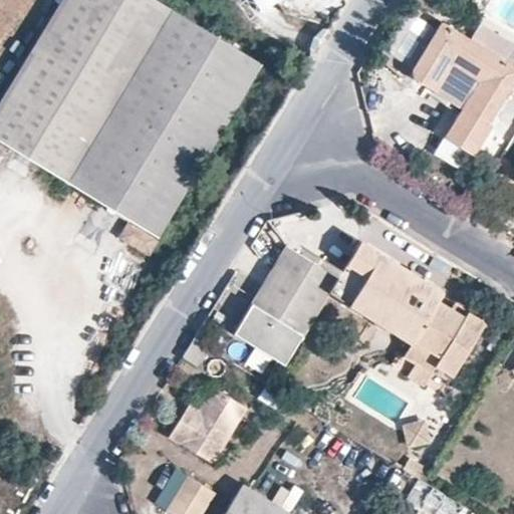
[(0,143),(159,240),(262,70),(147,0),(62,0),(0,102),(0,143)]
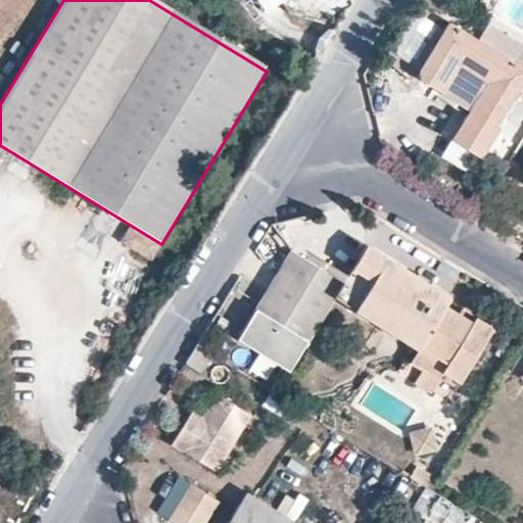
[(260,0),(243,7),(250,27),(277,16),(270,0),(260,0)]
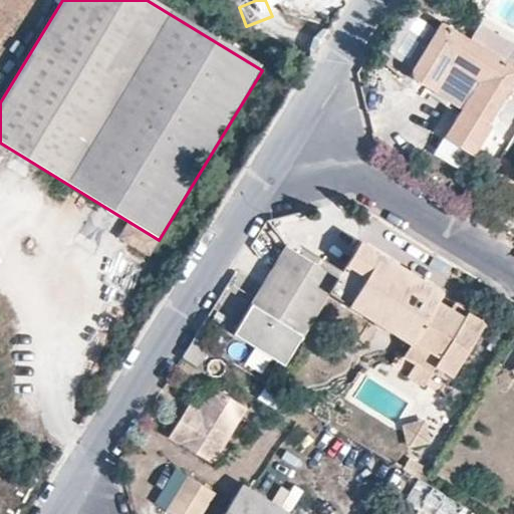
[(513,46),(513,37),(484,19),(471,40),(505,60),(513,46)]
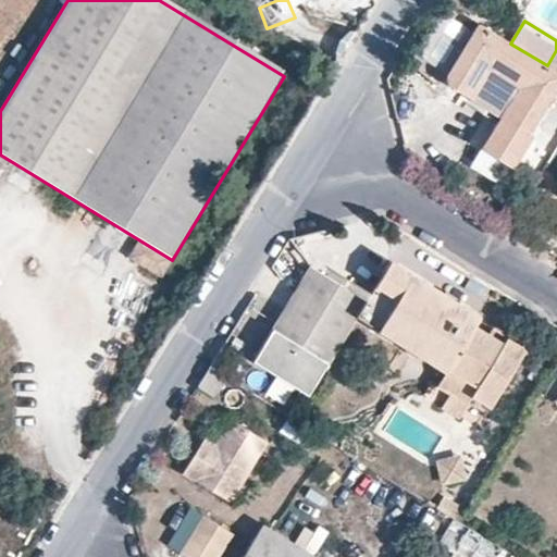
[(556,85),(556,72),(556,71),(547,65),(510,44),(480,25),(447,74),(449,83),(503,116),(484,147),(516,165),(535,137),(531,133),(555,91),(556,85)]
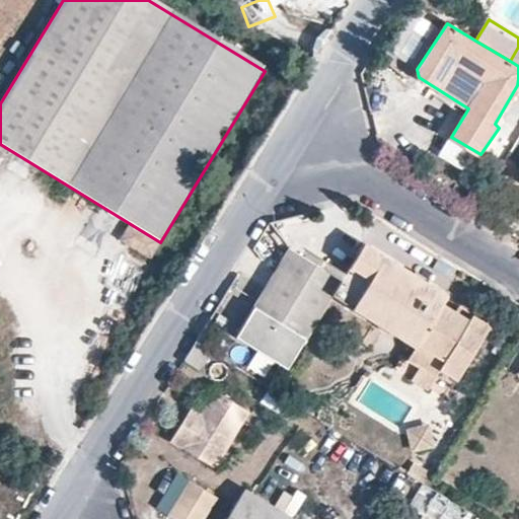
[(441,301),(445,295),(365,246),(346,277),(336,296),(416,345),(408,358),(421,366),(435,374),(440,367),(457,376),(491,324),(473,313),(469,318),(441,301)]
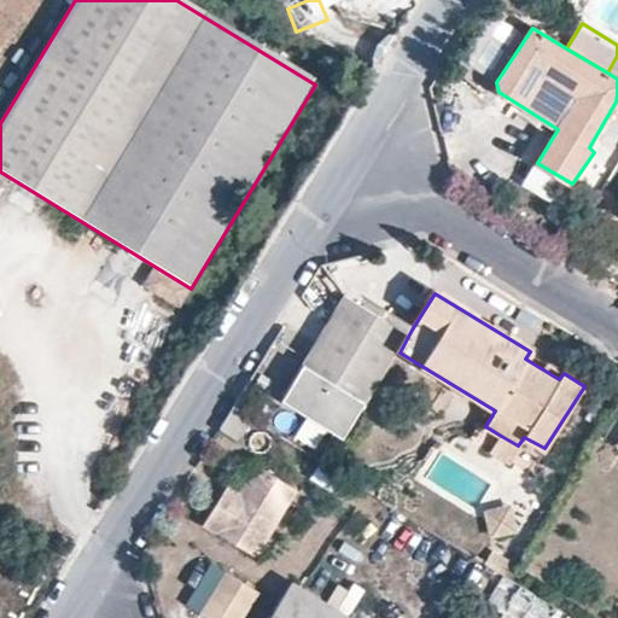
[(412,330),(351,295),(285,398),(345,436),(400,353),(412,330)]
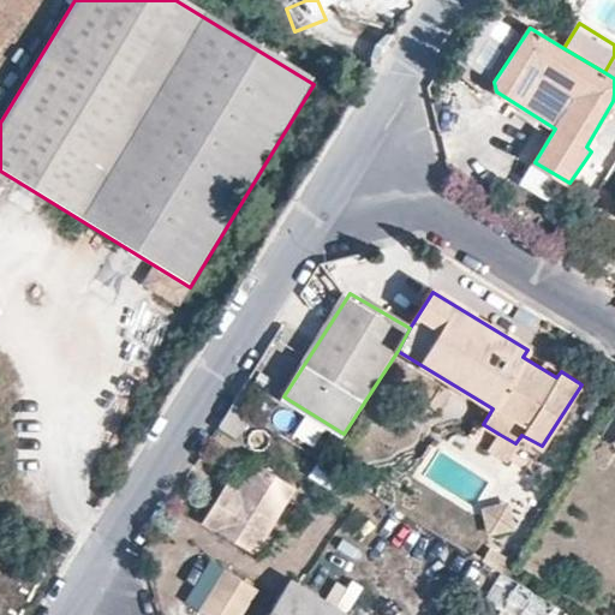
[(542,446),(521,435),(515,443),(499,434),(490,448),(527,471),(542,446)]
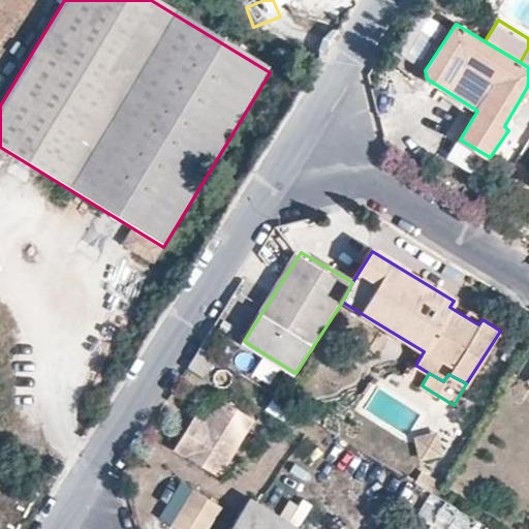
[(256,417),(224,399),(201,433),(189,426),(178,442),(221,469),(256,417)]
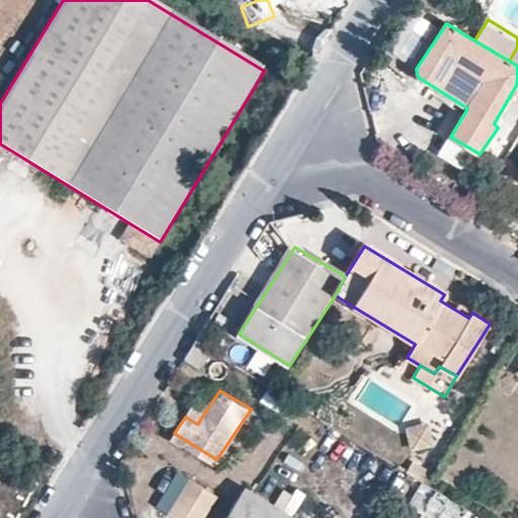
[(434,447),(429,425),(407,429),(411,452),(434,447)]
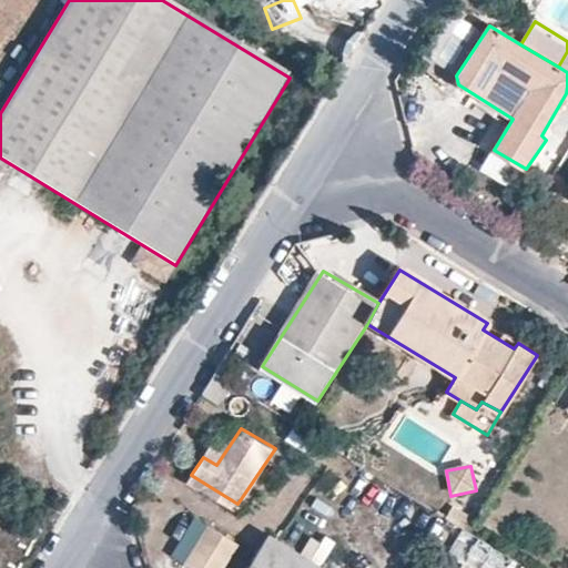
[(472,518),(453,507),(446,518),(464,530),(472,518)]
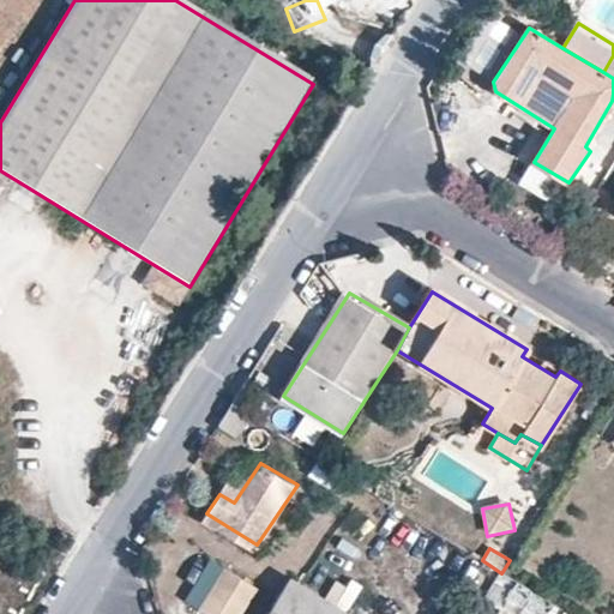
[(234,569),(220,558),(194,601),(209,609),(209,608),(234,569)]
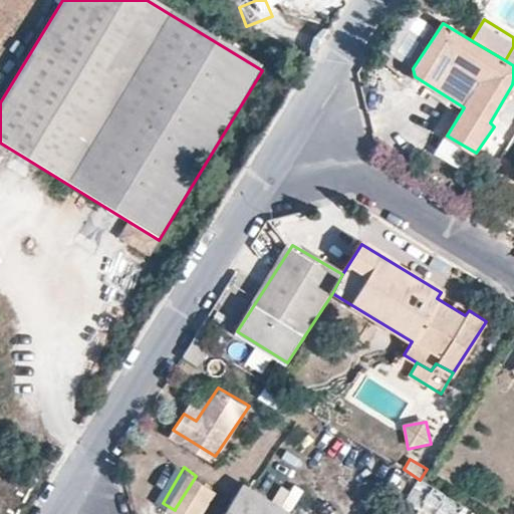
[(197,474),(196,476),(175,509),(183,513),(209,513),(224,491),(197,474)]
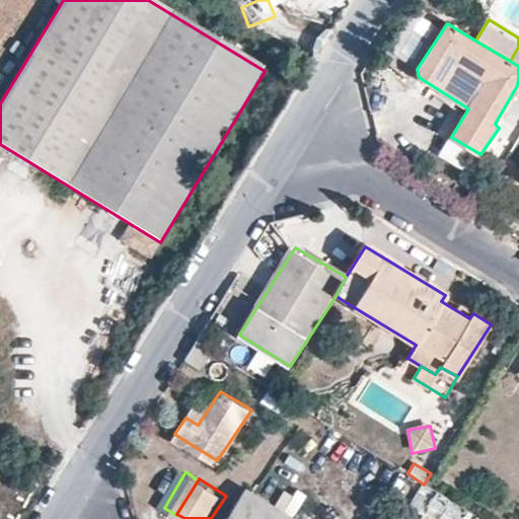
[(282,492),(277,510),(298,515),(303,497),(282,492)]
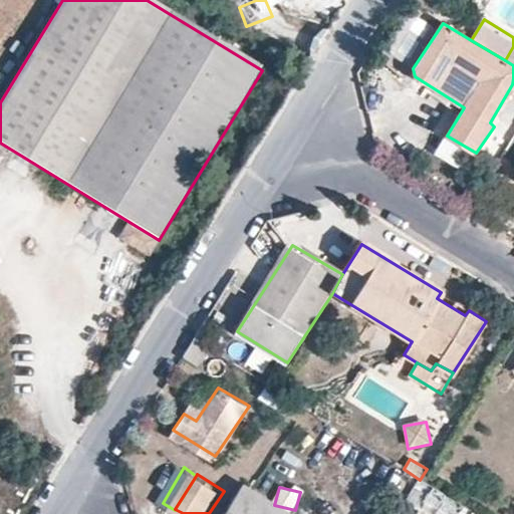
[(284,513),(245,489),(229,513),(284,513)]
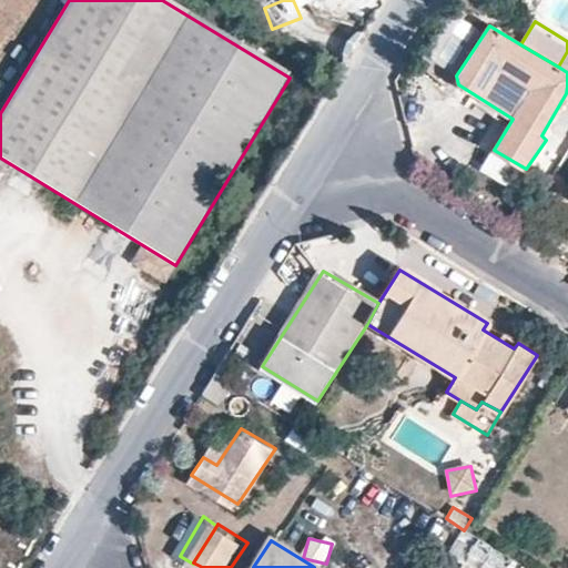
[(473,567),(505,567),(508,565),(478,541),(463,560),(473,567)]
